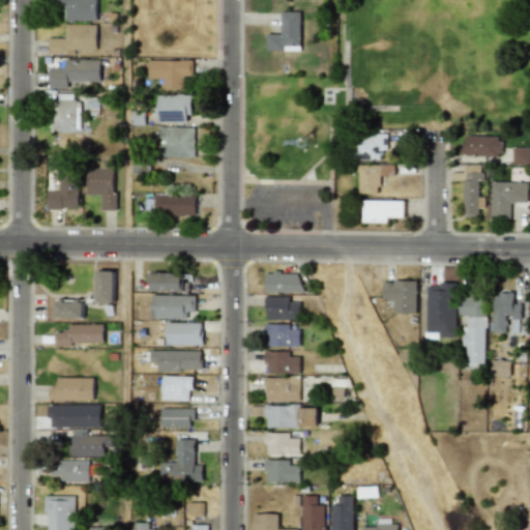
[(96,0),(63,0),(63,21),(96,21),(96,0)]
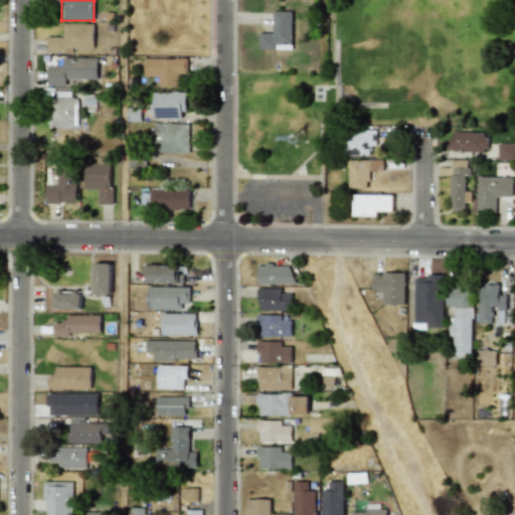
[(292,49),(292,11),(273,11),(273,33),(259,33),(259,49),(292,49)]
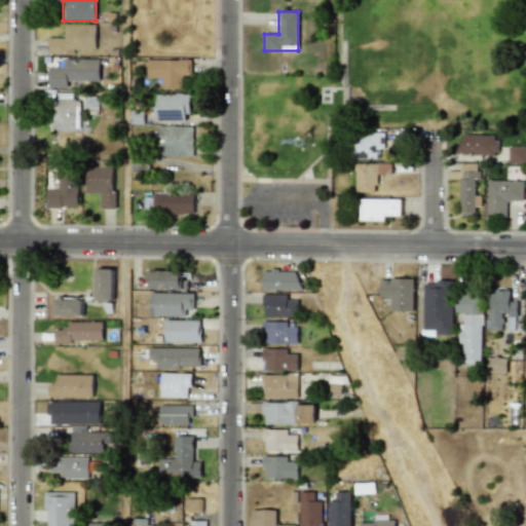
[(47,38),(47,54),(75,54),(75,49),(96,49),(96,25),(65,24),(65,38),(47,38)]
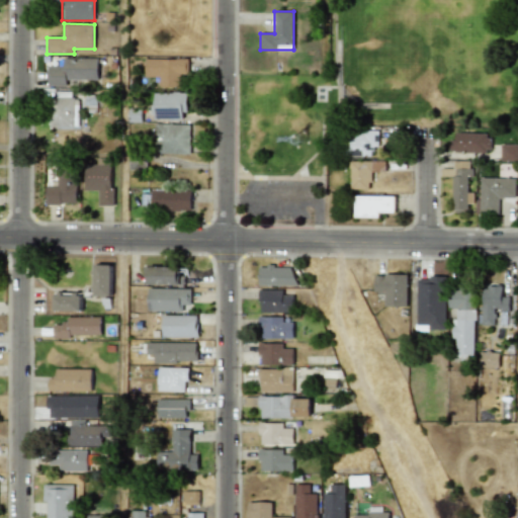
[(67,79),(97,80),(98,59),(59,58),(59,66),(48,66),(48,87),(67,87),(67,79)]
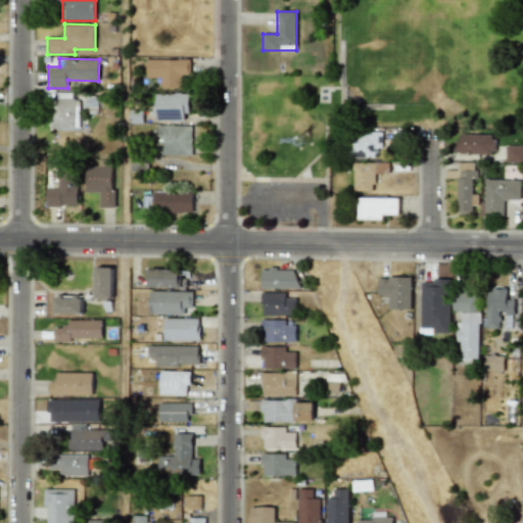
[(161,88),(183,88),(183,78),(190,77),(190,59),(146,59),(147,78),(161,78),(161,88)]
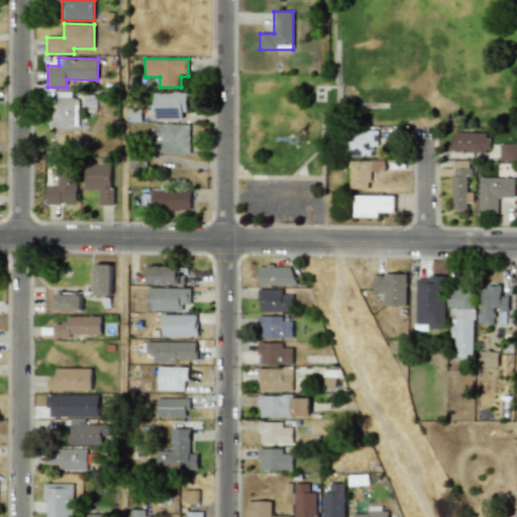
[(187,92),(153,93),(154,118),(182,118),(182,112),(188,112),(187,92)]
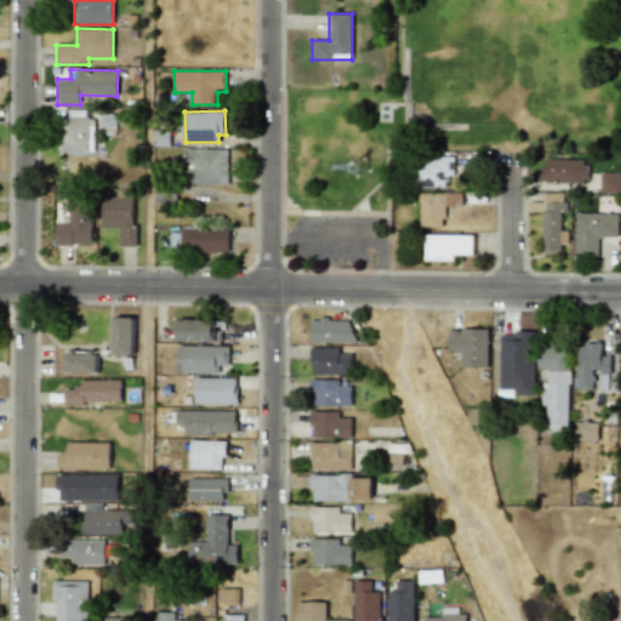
[(228,149),(186,148),(184,183),(227,186),(228,149)]
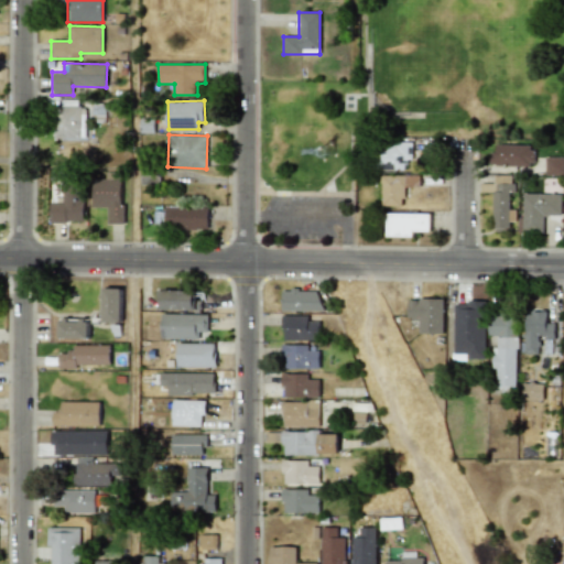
[(413,142),(378,141),(378,169),(407,170),(407,159),(412,159),(413,142)]
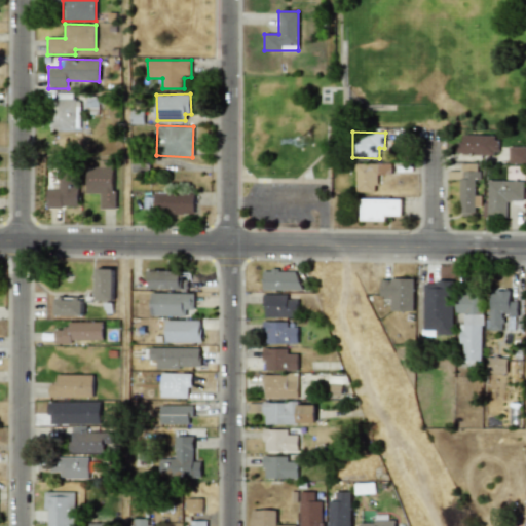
[(458,153),(497,155),(497,136),(459,135),(458,153)]
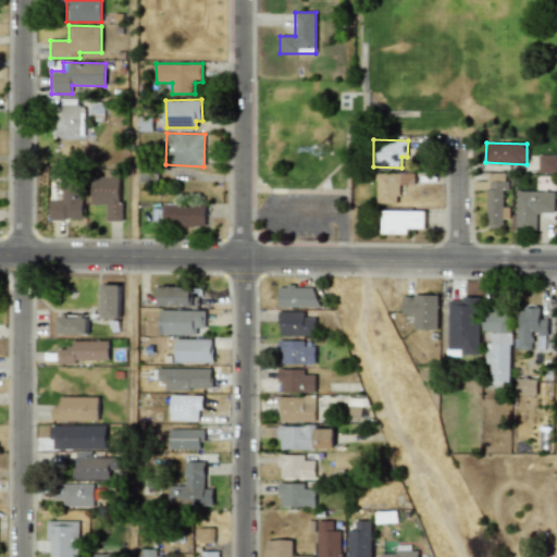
[(539,173),(556,172),(556,155),(539,156),(539,173)]
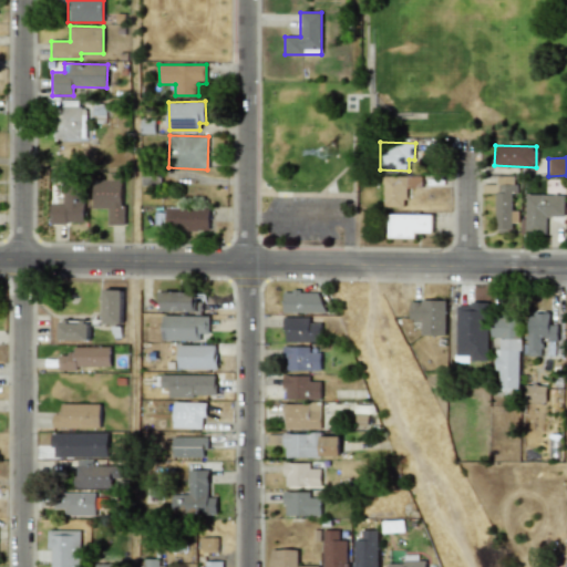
[(122,225),(123,173),(106,173),(106,179),(93,179),(93,208),(109,209),(107,225),(122,225)]
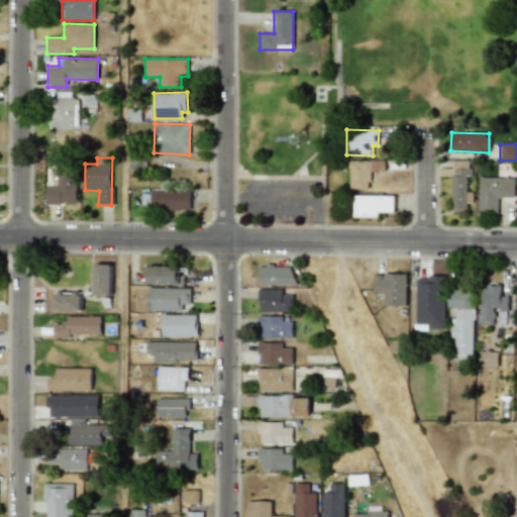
[(370,189),(371,172),(385,172),(385,161),(350,161),(349,188),(370,189)]
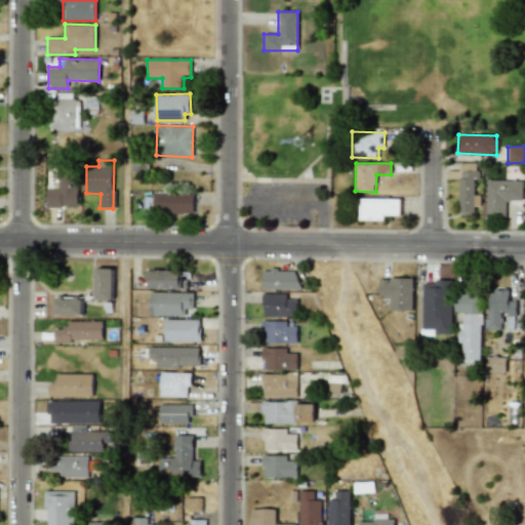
[(458,179),(458,214),(474,214),(474,205),(480,205),(480,195),(474,195),(474,179),(477,179),(477,163),(459,163),(459,171),(447,170),(447,179),(458,179)]
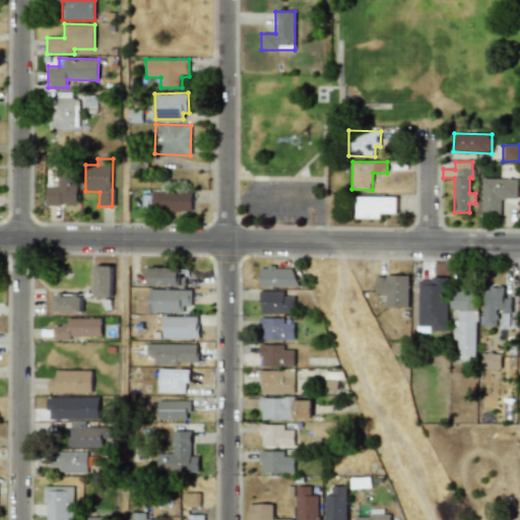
[(47,186),(46,204),(76,205),(77,165),(58,165),(58,187),(47,186)]
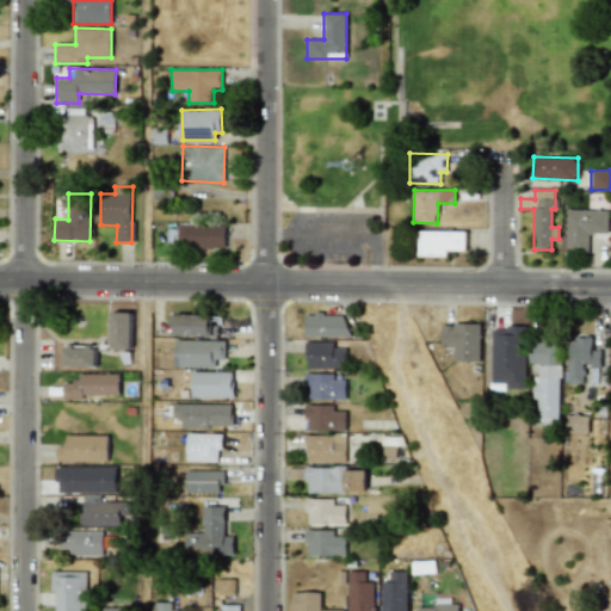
[(588,252),(588,233),(608,233),(608,209),(566,210),(567,236),(561,236),(562,253),(588,252)]
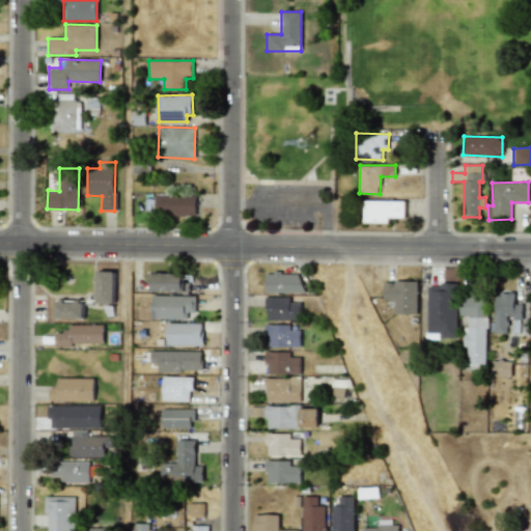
[(197,195),(156,194),(156,213),(196,214),(197,195)]
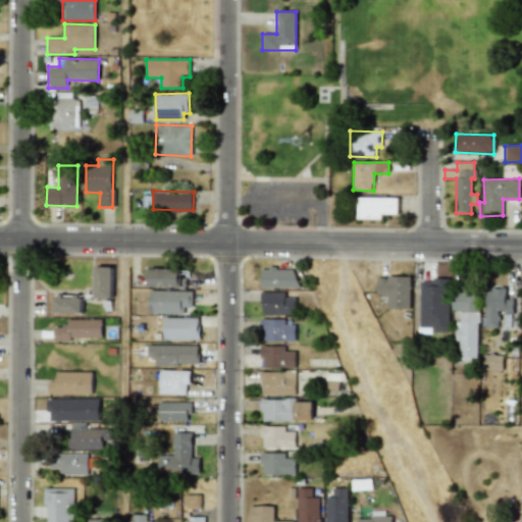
[(357,219),(382,220),(382,214),(398,215),(399,198),(358,197),(357,219)]
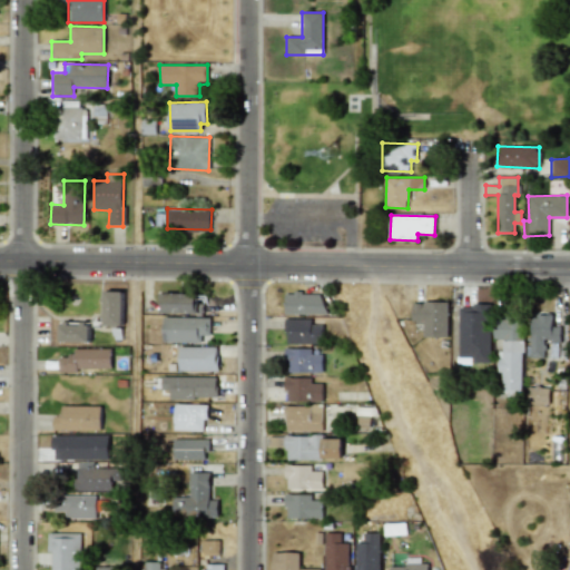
[(124,291),(105,291),(104,325),(123,326),(124,291)]
